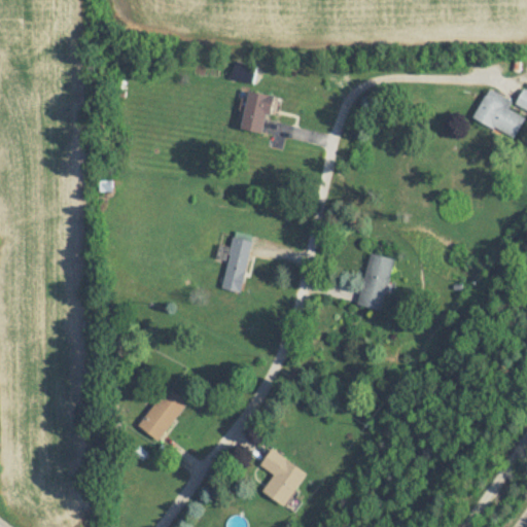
[(514,100),(489,88),(475,117),(515,138),(526,116),(510,108),(514,100)]
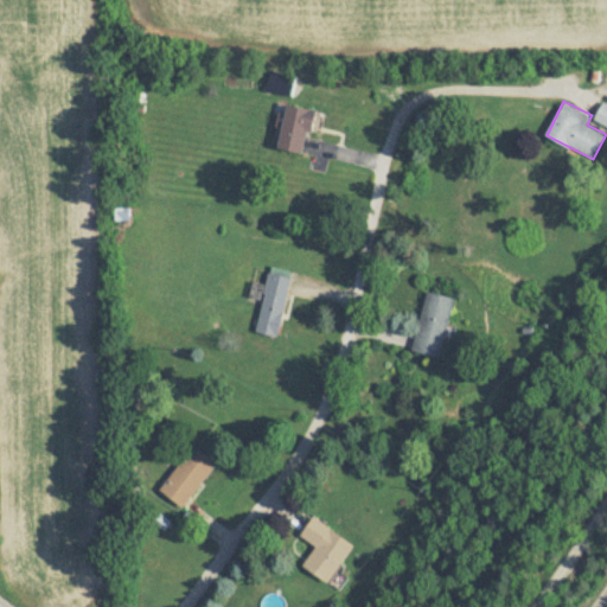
[(280,148),(306,153),(314,109),(288,104),(280,148)]
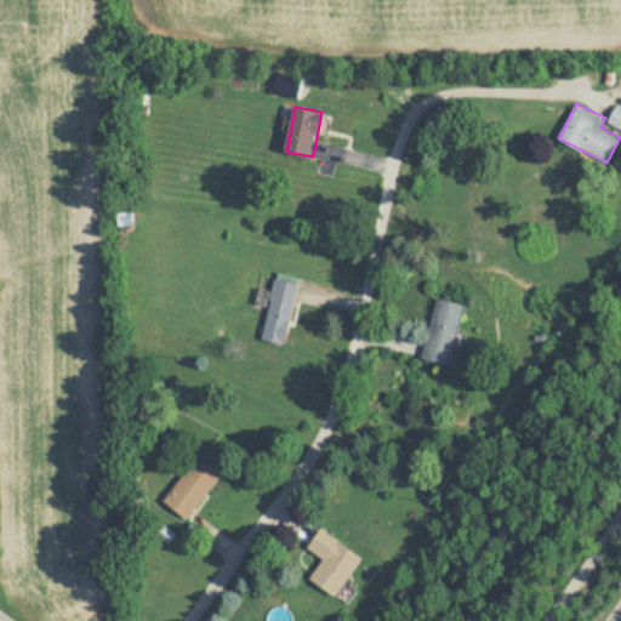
[(300,277),(275,272),(261,340),(285,345),(300,277)]
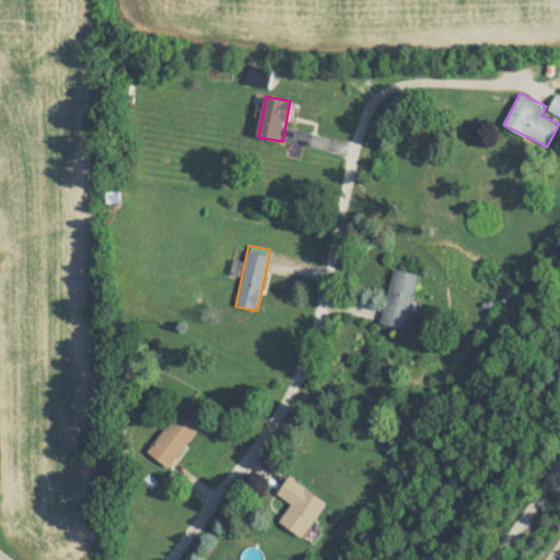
[(408,329),(418,273),(393,268),(382,324),(408,329)]
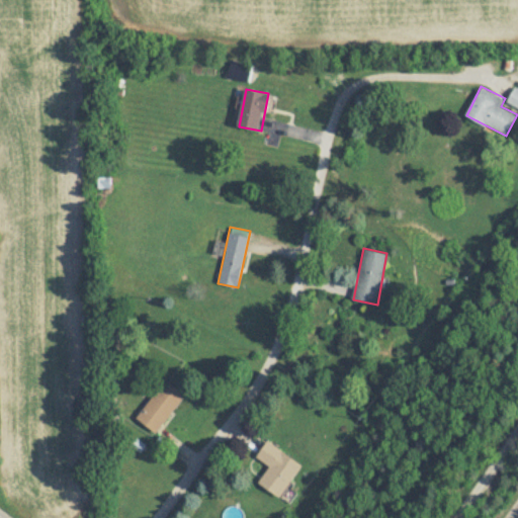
[(137,418),(159,433),(186,393),(164,377),(137,418)]
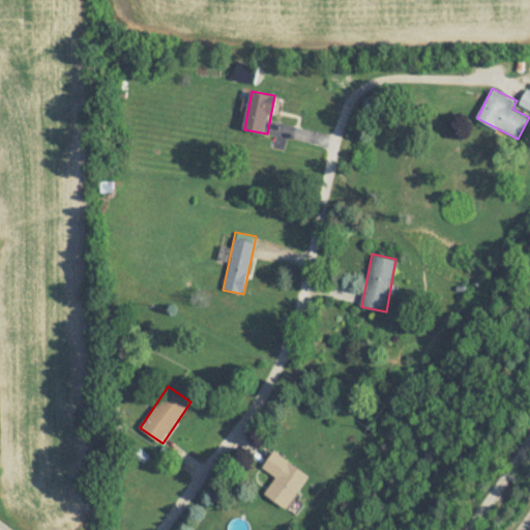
[(264,495),(287,509),(310,475),(273,450),(262,467),(275,476),(264,495)]
